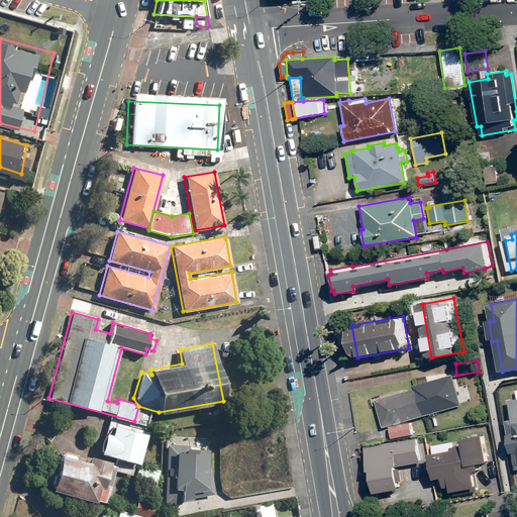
[(417,388),(374,400),(382,428),(464,405),(456,375),(416,386),(417,388)]
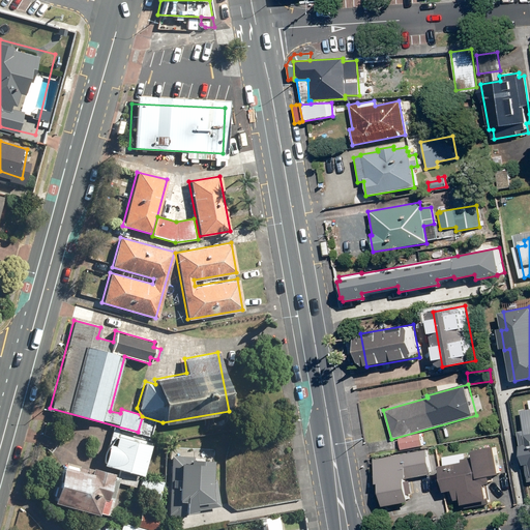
[(529,409),(521,411),(526,442),(525,442),(528,463),(529,462),(529,467),(529,409)]
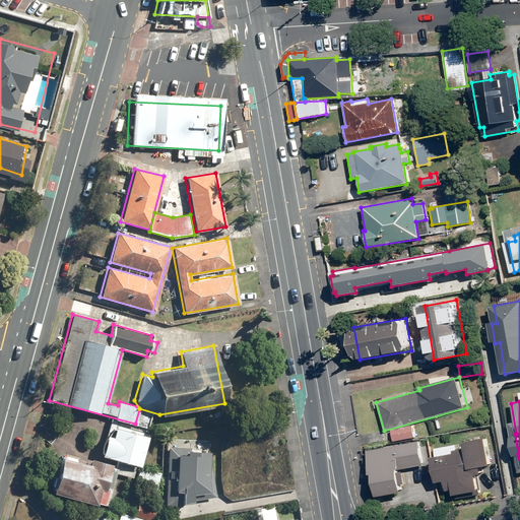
[(417,425),(390,430),(392,441),(419,437),(417,425)]
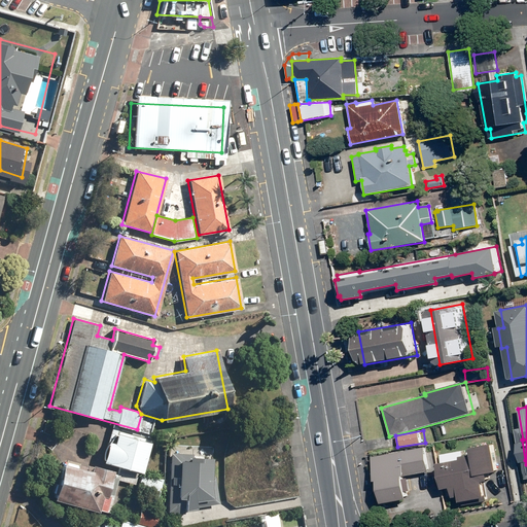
[(137,470),(142,471),(150,440),(138,436),(135,437),(115,432),(113,442),(107,440),(102,461),(117,465),(113,479),(133,484),(137,470)]
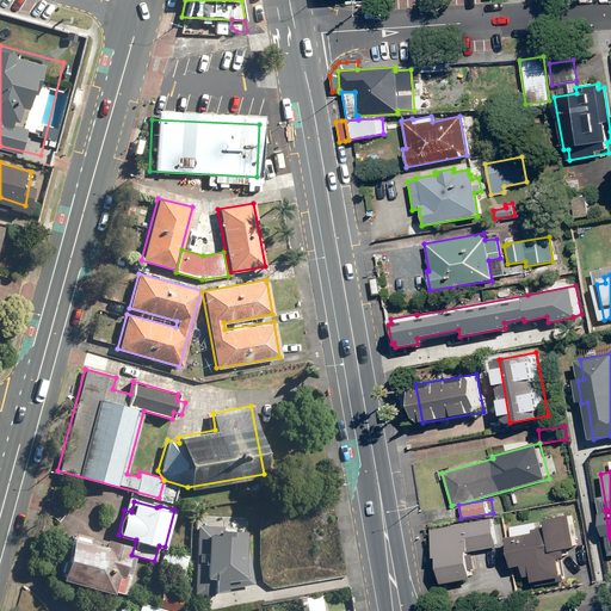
[(512,539),(517,566),(523,565),(528,586),(568,579),(563,556),(572,554),(571,549),(582,547),(575,514),(551,519),(554,531),(512,539)]
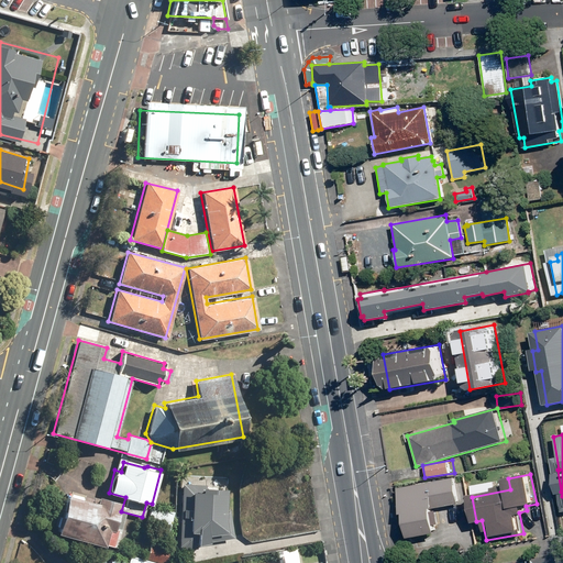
[(400,488),(409,540),(440,534),(434,507),(460,503),(455,478),(400,488)]
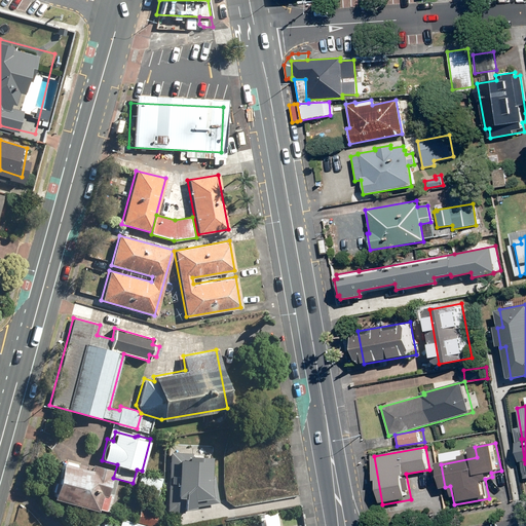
[(170,452),(165,512),(186,514),(185,509),(220,502),(215,473),(210,474),(211,455),(170,452)]
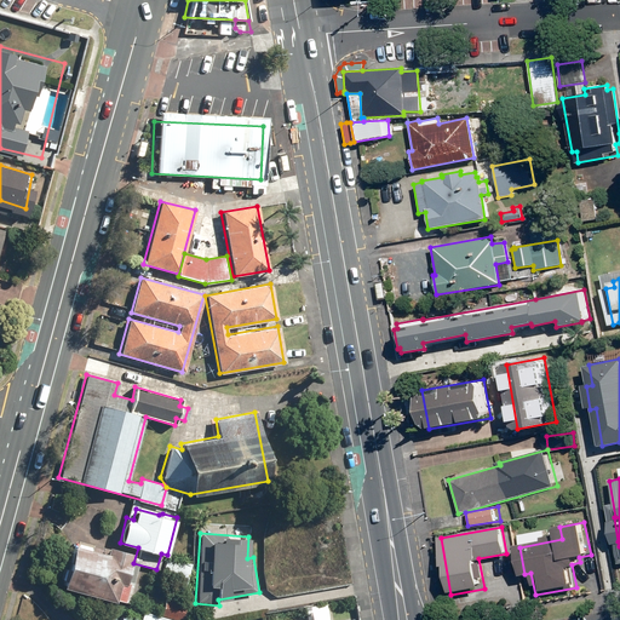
[(61,587),(114,602),(120,583),(125,584),(133,552),(109,546),(107,552),(73,544),(61,587)]
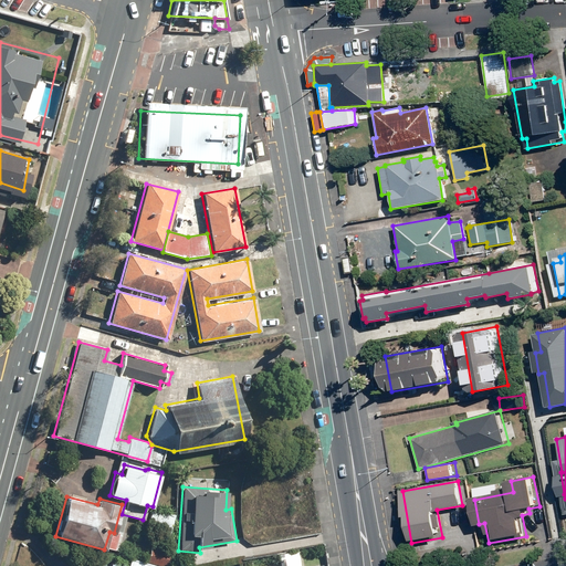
[(146,526),(169,533),(174,514),(150,509),(146,526)]
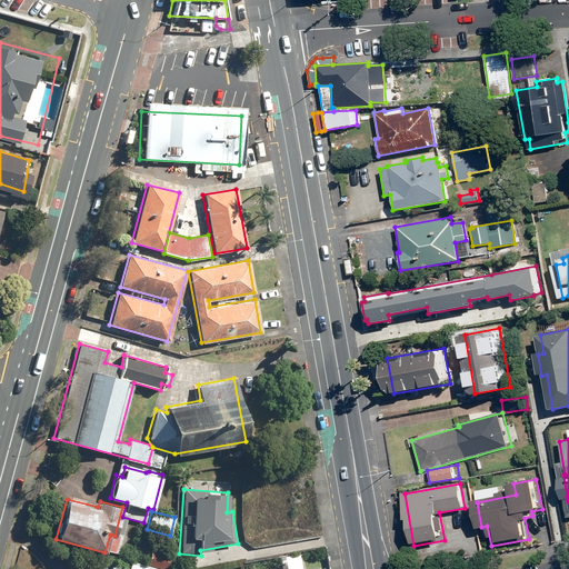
[(147,566),(160,568),(168,568),(172,553),(150,548),(147,566)]
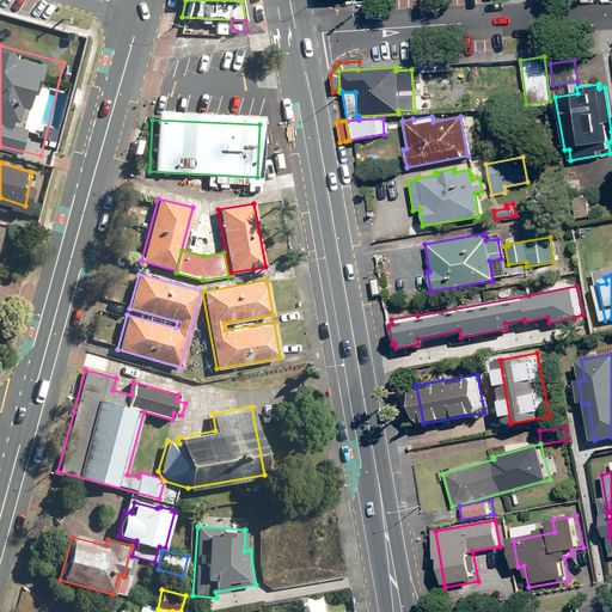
All buildings are outlined.
